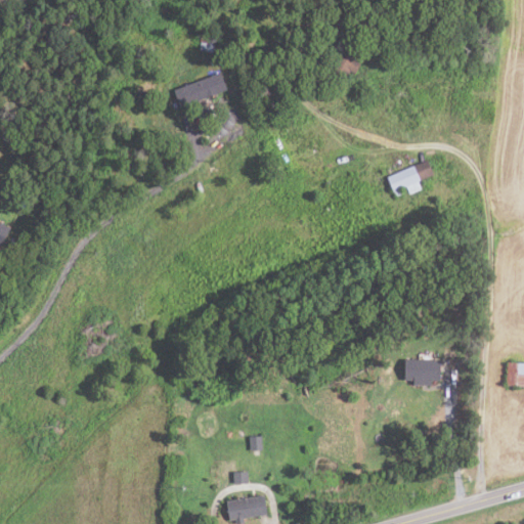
[(313,39),(318,28),(330,34),(324,45),(313,39)]
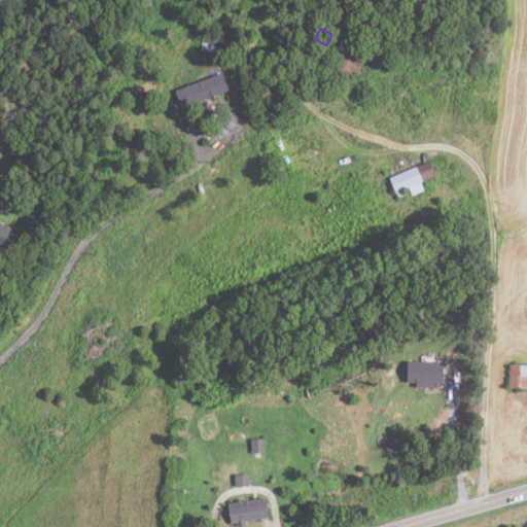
[(201,49),(202,33),(218,35),(216,51),(201,49)]
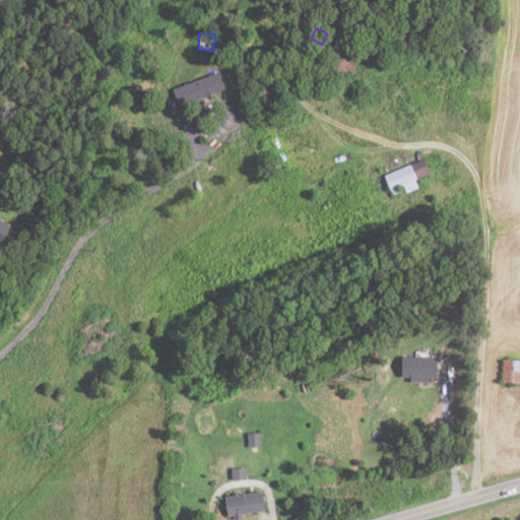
[(361,48),(339,37),(323,67),(344,78),(348,69),(353,72),(359,62),(354,59),(361,48)]
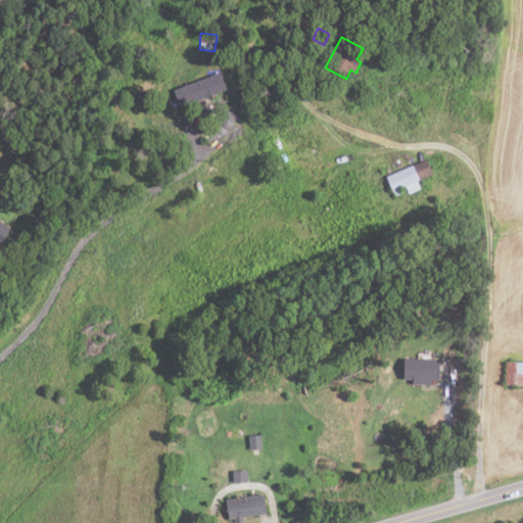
[(227,89),(221,73),(174,89),(181,106),(227,89)]
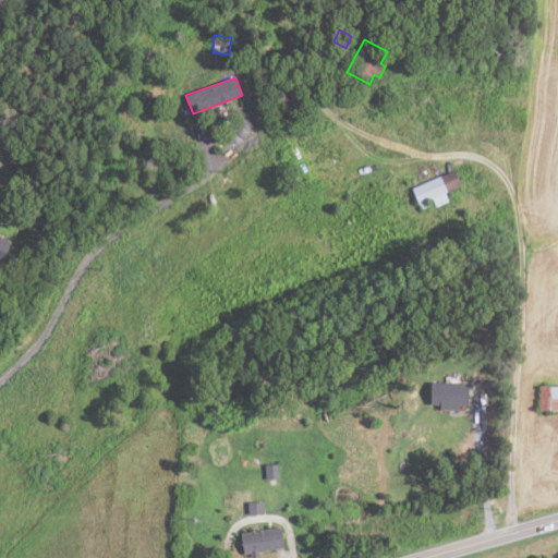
[(162,100),(155,108),(148,102),(156,95),(162,100)]
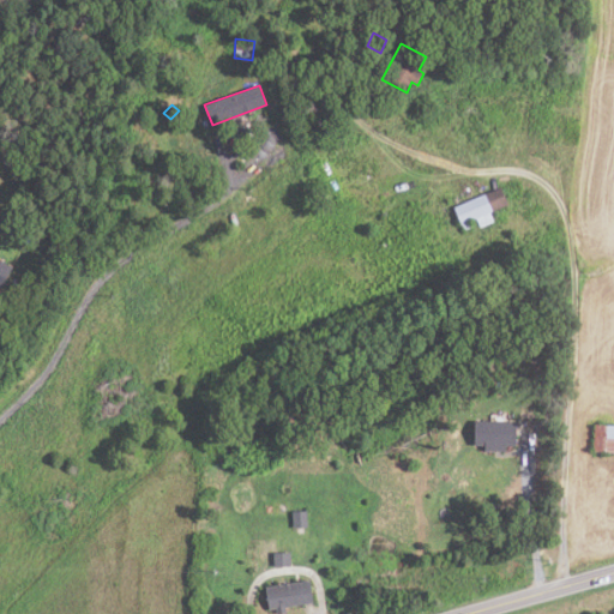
[(456,205),(464,224),(511,205),(503,186),(456,205)]
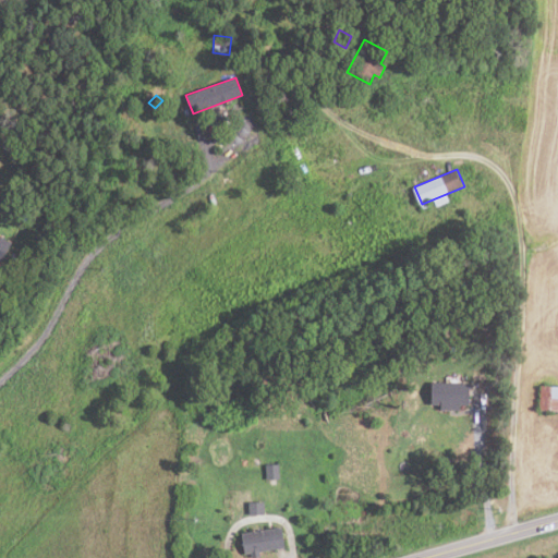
[(3,262),(0,259),(0,234),(13,242),(3,262)]
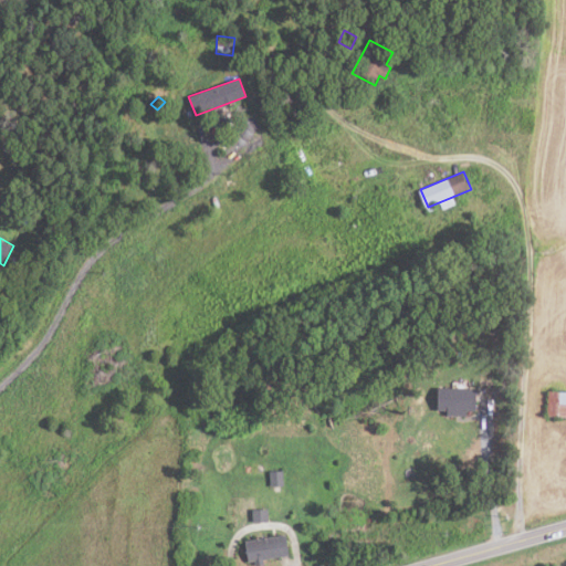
[(478,410),(468,410),(468,416),(449,416),(449,410),(438,410),(439,388),(478,388),(478,410)]
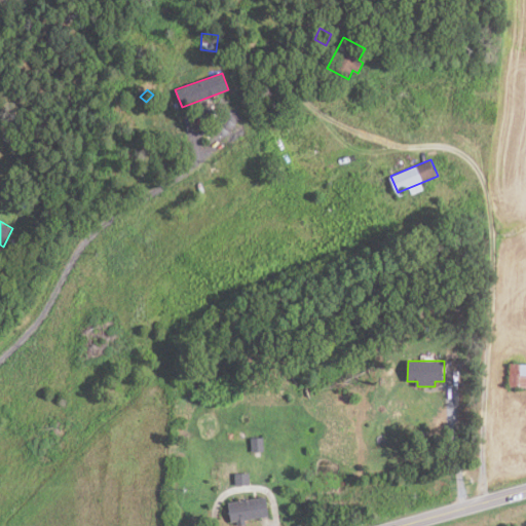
[(525,387),(525,364),(511,363),(509,386),(525,387)]
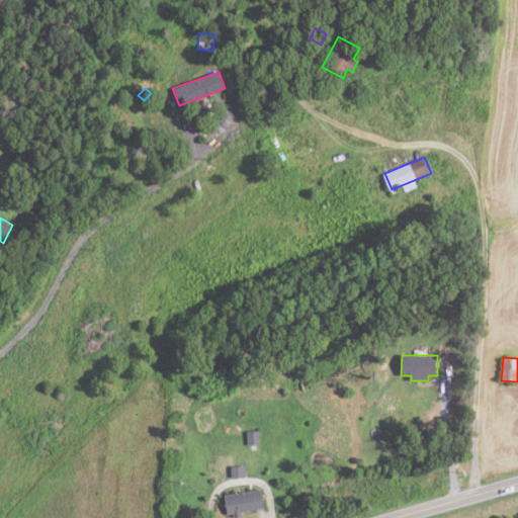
[(244,424),(244,433),(225,433),(225,424),(244,424)]
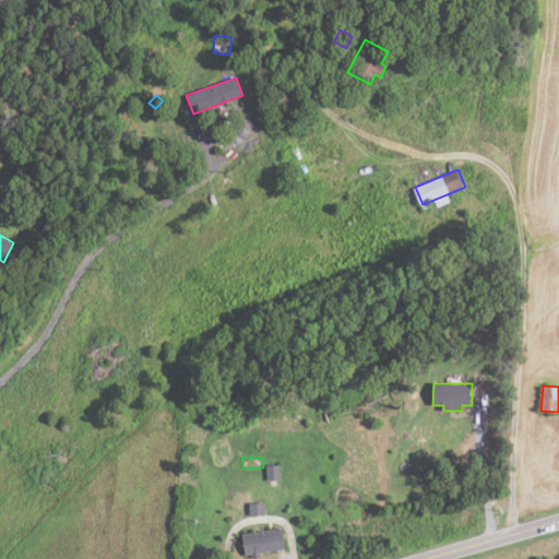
[(281,465),(281,479),(268,480),(268,465),(281,465)]
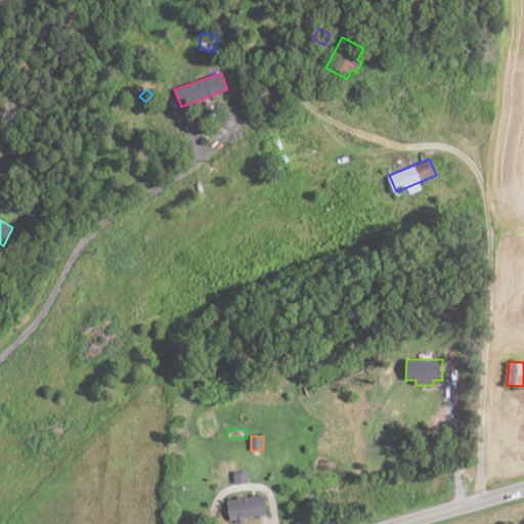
[(249,482),(234,482),(234,472),(249,472),(249,482)]
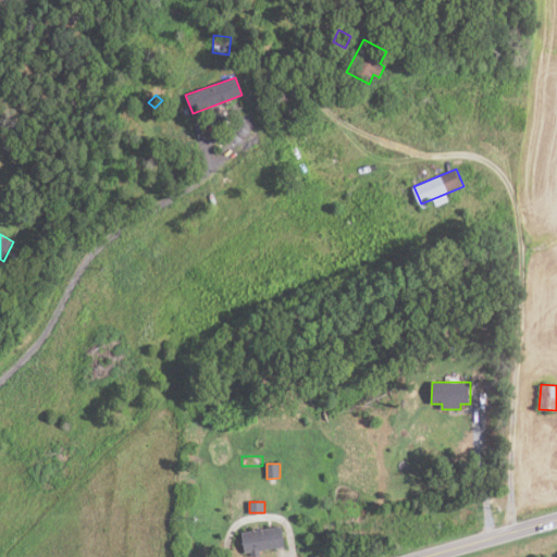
[(282,527),(242,532),(245,553),(251,552),(252,556),(260,556),(260,549),(284,546),(282,527)]
